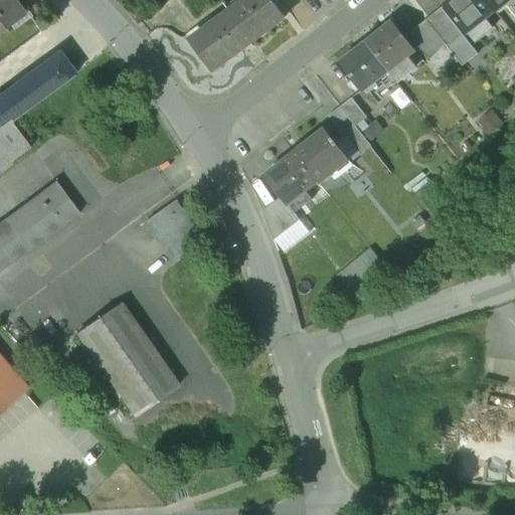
[(0,0),(0,32),(22,16),(9,0),(0,0)]
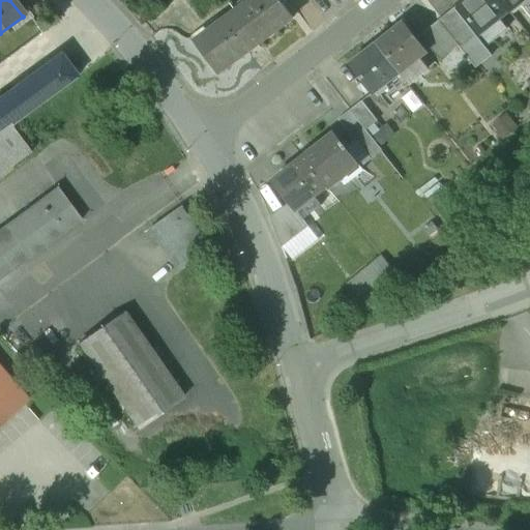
[(280,0),(253,0),(238,11),(261,42),(294,18),(280,0)]
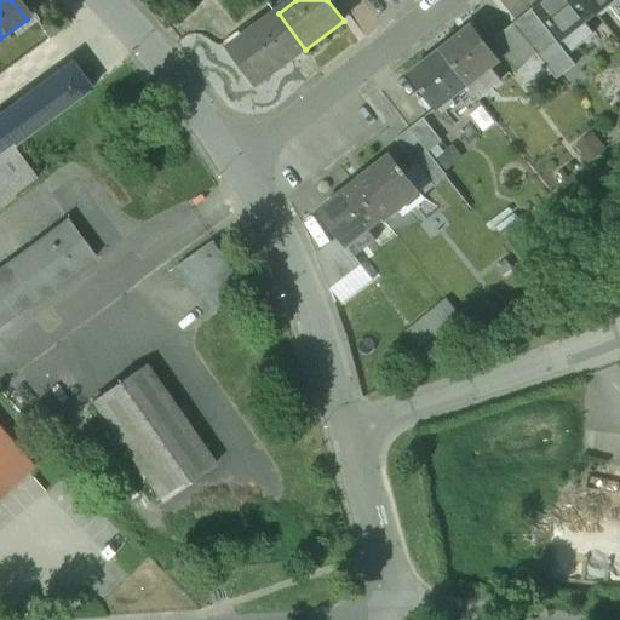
[(596,11),(586,0),(544,0),(537,6),(562,39),(584,21),(596,11)]
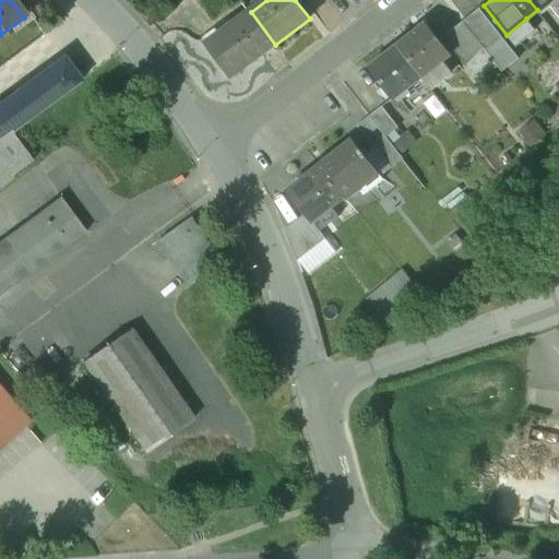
[(528,0),(537,10),(548,1),(550,0),(528,0)]
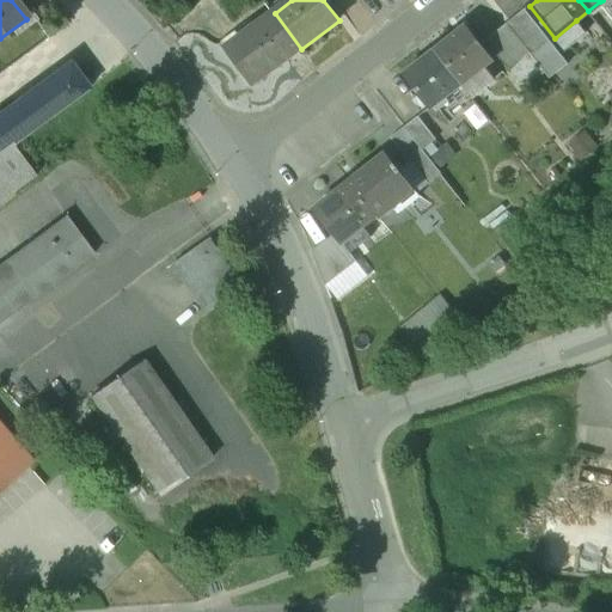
[(611,11),(611,0),(603,0),(600,1),(610,13),(611,11)]
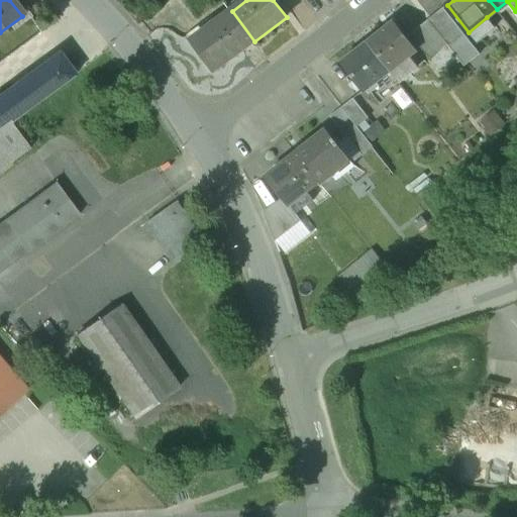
[(480,54),(444,8),(429,20),(447,44),(464,66),(480,54)]
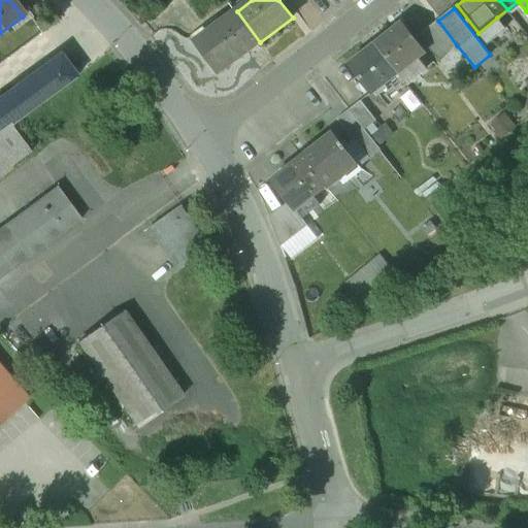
[(207,33),(206,34),(217,48),(206,57),(219,72),(260,42),(237,11),(207,33)]
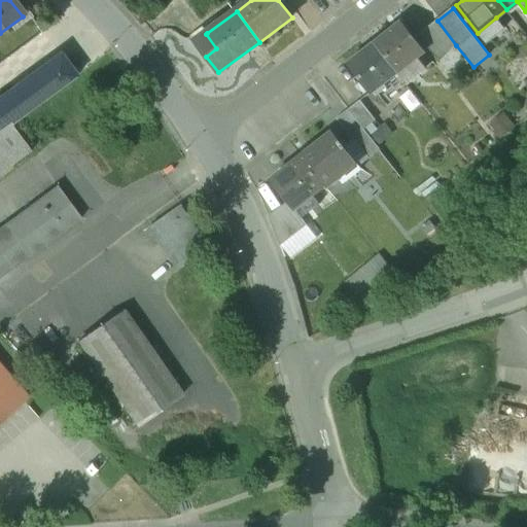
[(496,18),(479,32),(487,42),(504,28),(496,18)]
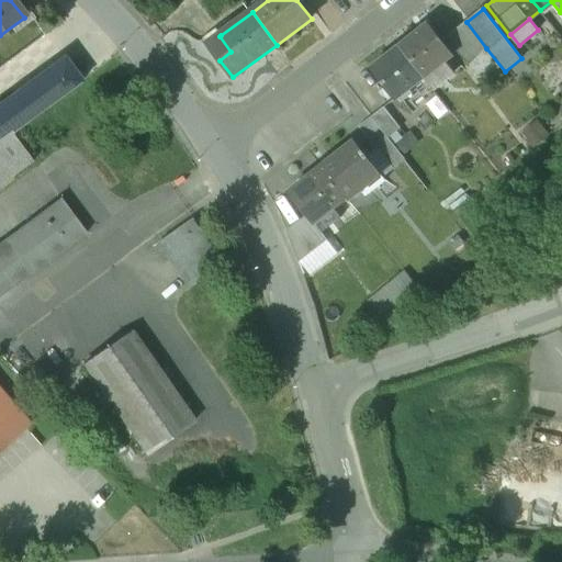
[(486,48),(467,22),(448,36),(468,63),(486,48)]
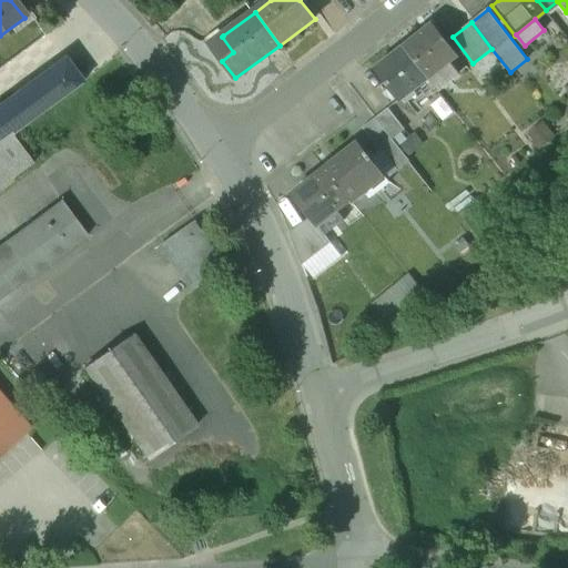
[(434,23),(405,46),(429,77),(454,58),(458,54),(434,23)]
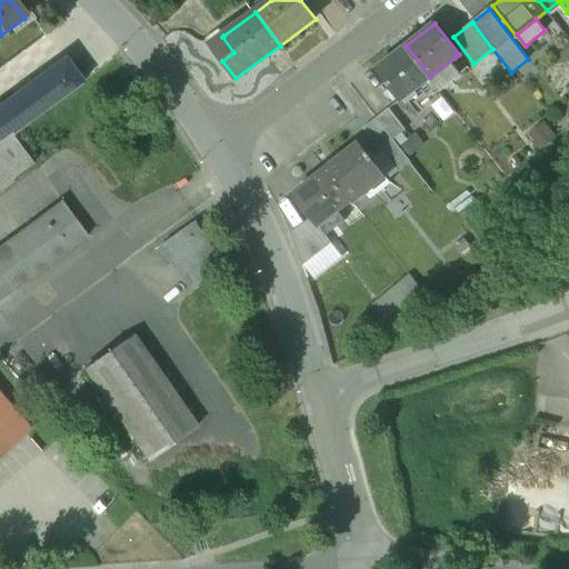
[(219,30),(207,39),(222,61),(233,52),(222,37),(223,36),(219,30)]
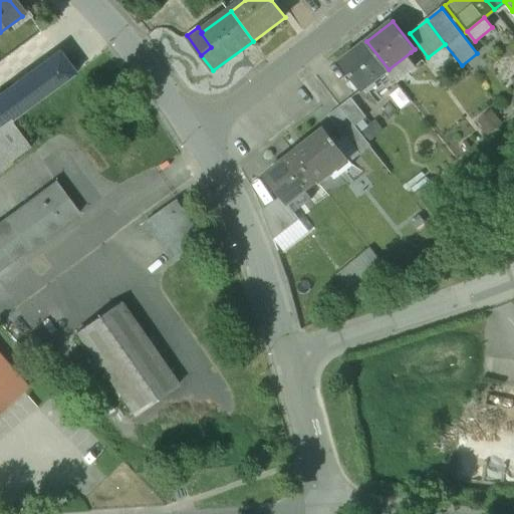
[(366,41),(341,61),(362,89),(389,69),(366,41)]
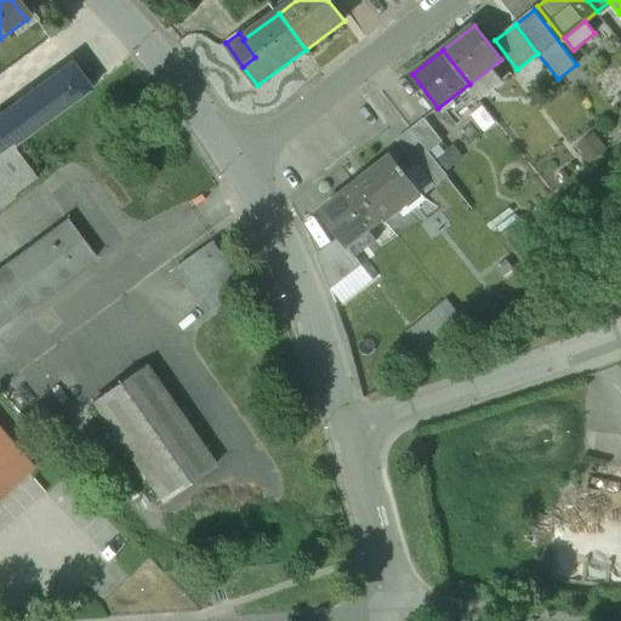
[(496,63),(469,84),(480,97),(507,77),(496,63)]
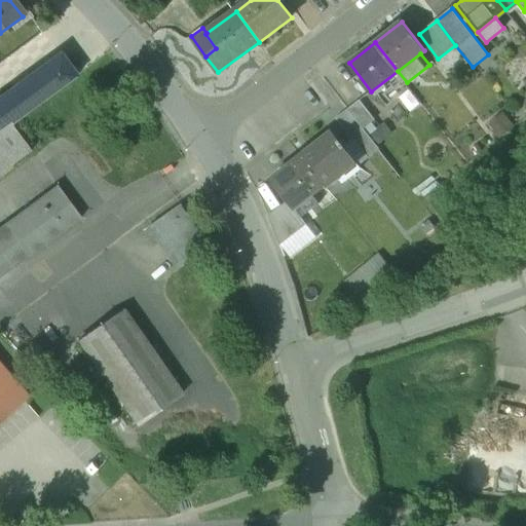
[(60,55),(0,99),(0,130),(10,123),(11,125),(76,78),(60,55)]
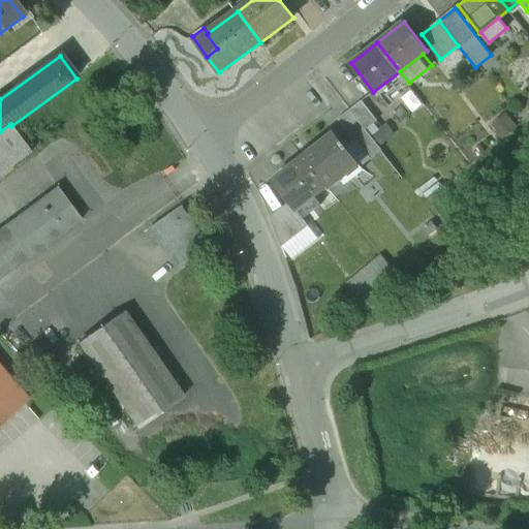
[(363,99),(349,110),(365,129),(366,129),(377,120),(363,99)]
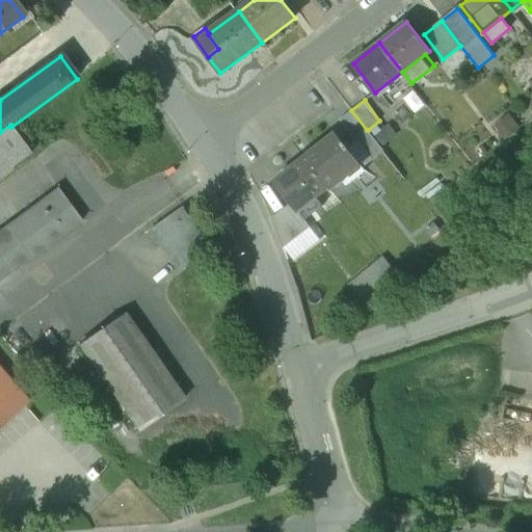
[(367,130),(351,110),(341,118),(355,138),(367,130)]
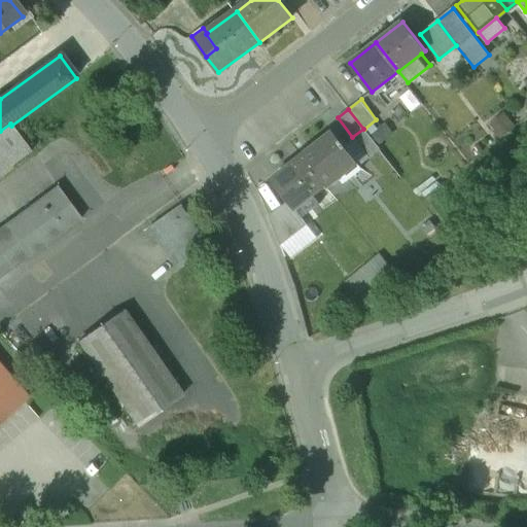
[(0,174),(31,151),(11,126),(10,124),(0,131),(0,174)]
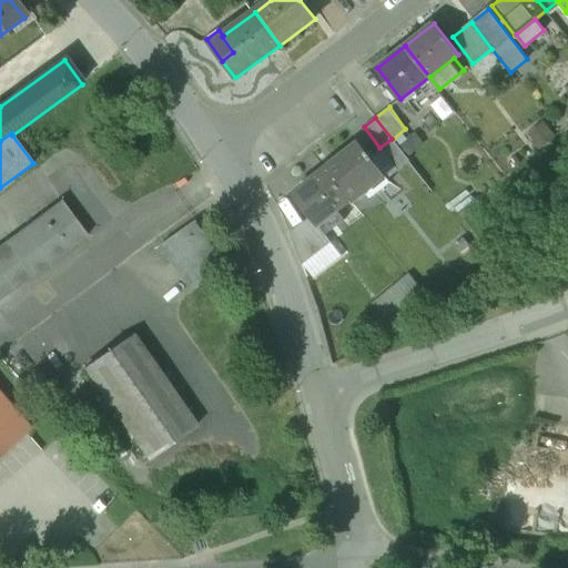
[(392,139),(379,148),(397,170),(409,161),(393,139),(392,139)]
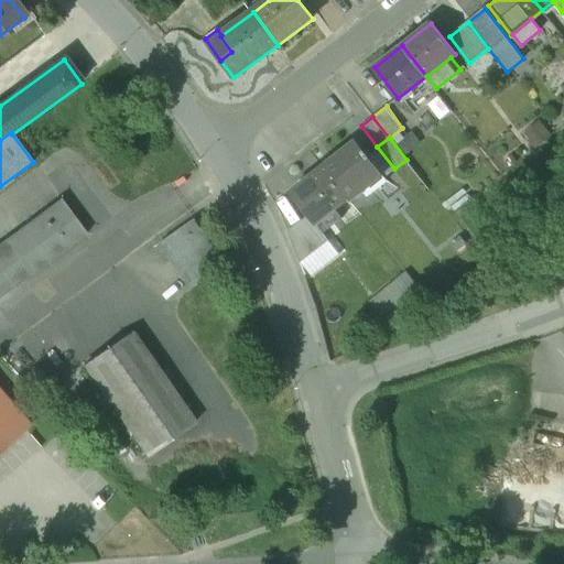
[(357,141),(324,167),(348,198),(349,201),(364,190),(360,185),(379,170),(369,158),(371,156),(367,151),(365,152),(357,141)]
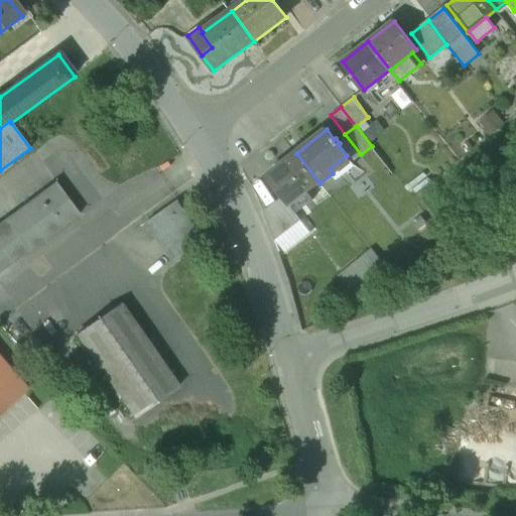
[(296,153),(266,177),(286,204),(304,188),(306,191),(318,181),(296,153)]
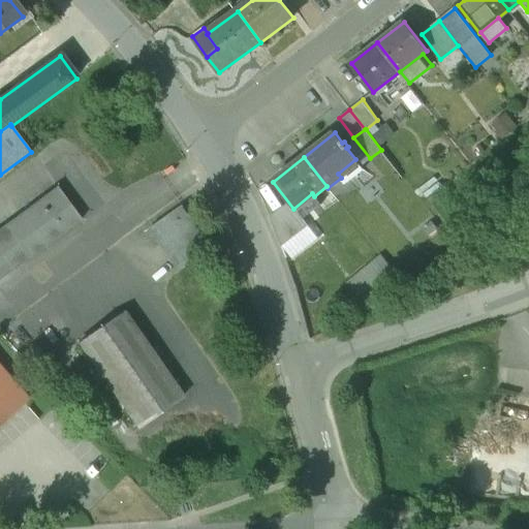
[(365,170),(355,159),(338,174),(341,178),(347,185),(365,170)]
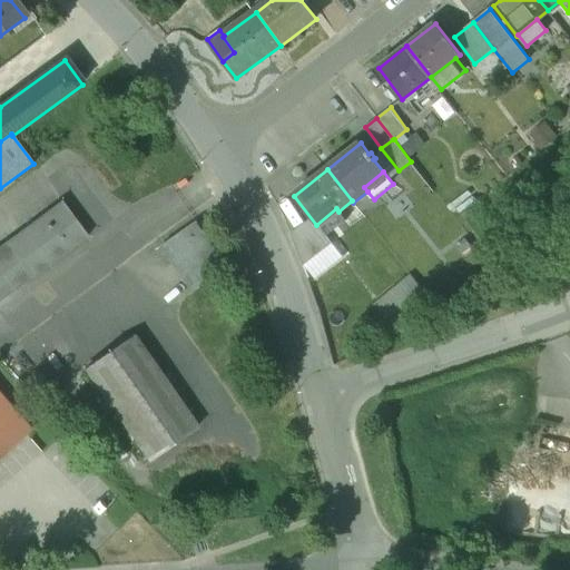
[(60,203),(0,247),(0,297),(85,236),(86,237),(89,235),(64,198),(59,202),(60,203)]
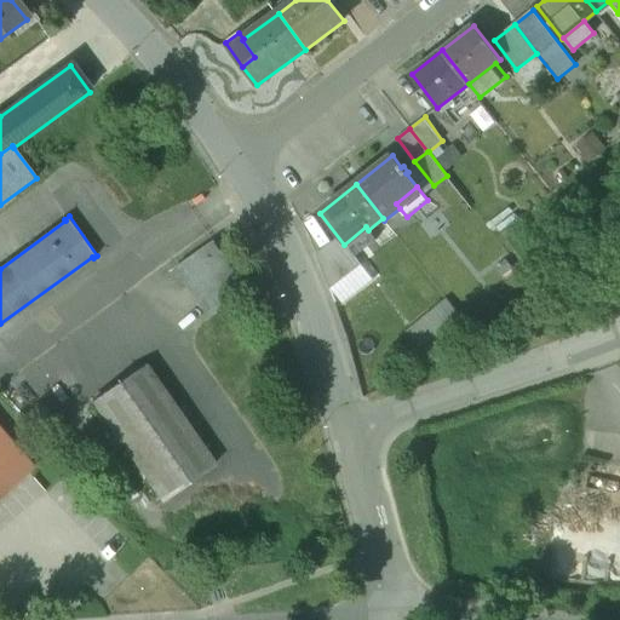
[(248,293),(218,246),(219,246),(217,244),(177,270),(178,271),(179,271),(210,319),(211,321),(251,294),(250,293),(248,293)]
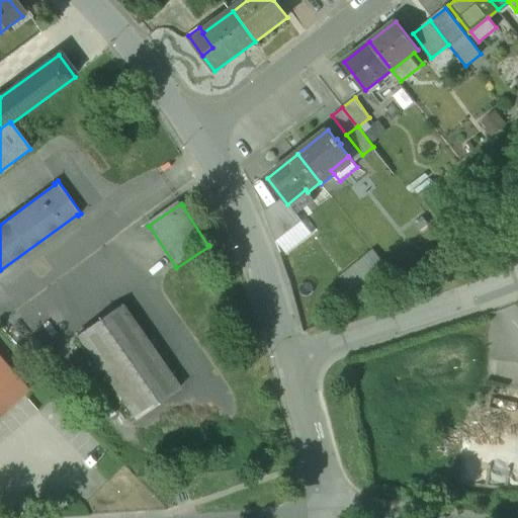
[(307,218),(286,232),(295,244),(315,229),(307,218)]
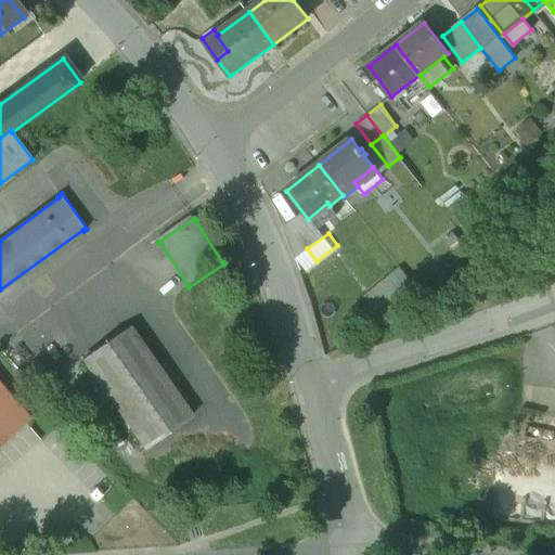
[(362,293),(375,313),(413,287),(399,267),(362,293)]
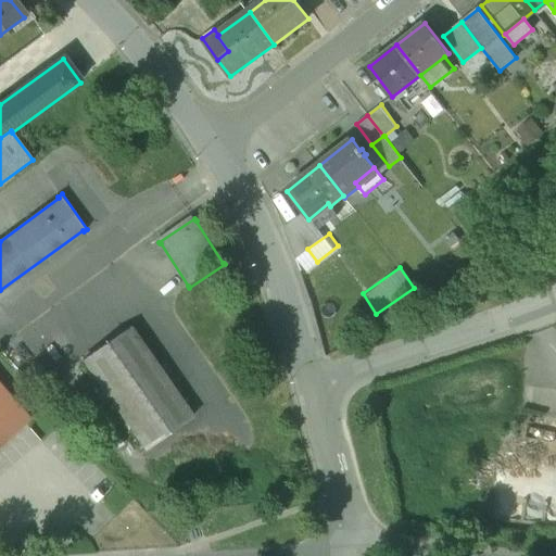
[(191,419),(128,329),(84,361),(147,451),(191,419)]
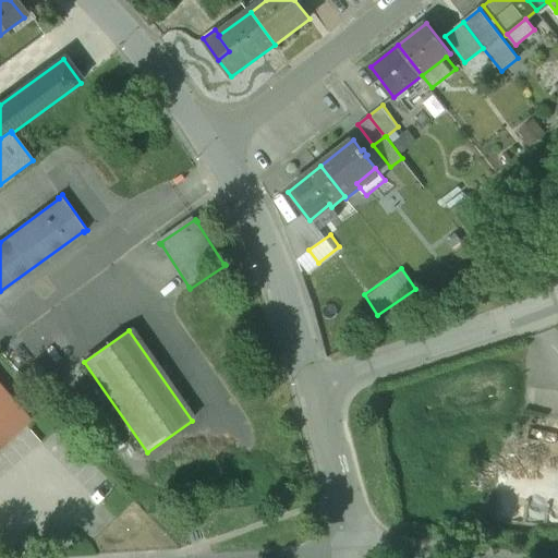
[(0,447),(29,422),(0,388),(0,447)]
